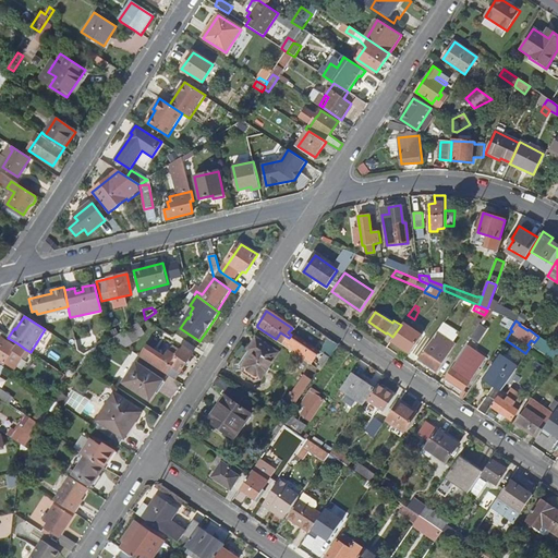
[(401,325),(392,337),(390,340),(410,353),(422,335),(403,322),(401,325)]
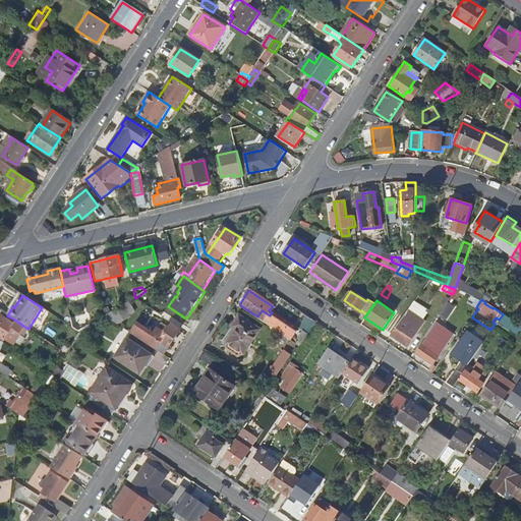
[(105,316),(116,324),(124,320),(117,308),(105,316)]
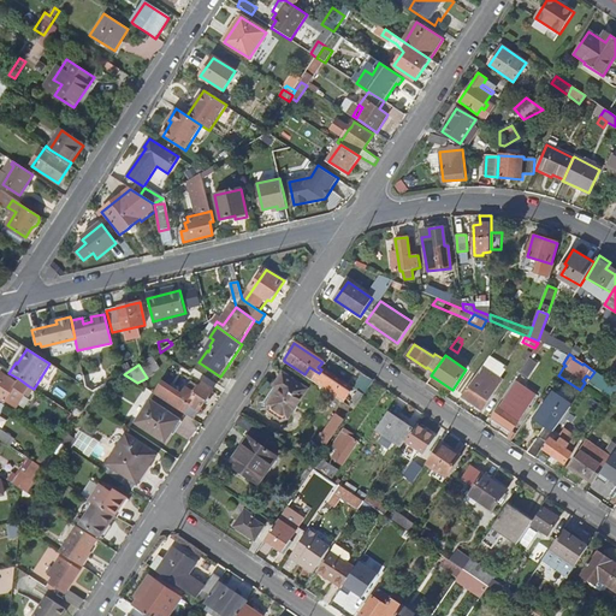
[(304,374),(344,401),(349,394),(330,380),(332,377),(321,369),(319,373),(309,367),(304,374)]
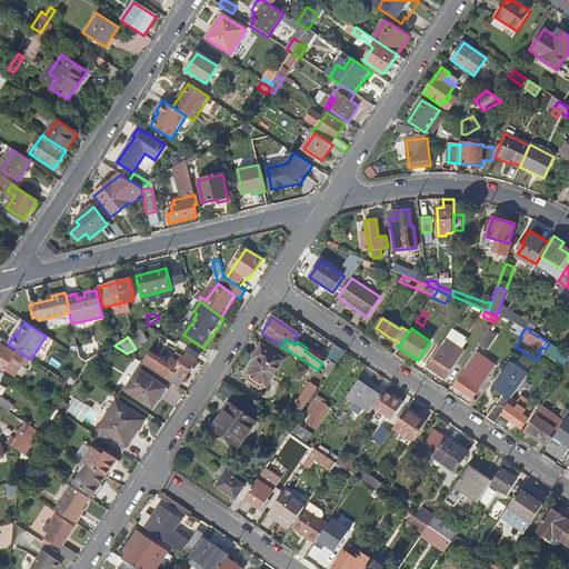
[(427,367),(446,379),(465,352),(446,339),(427,367)]
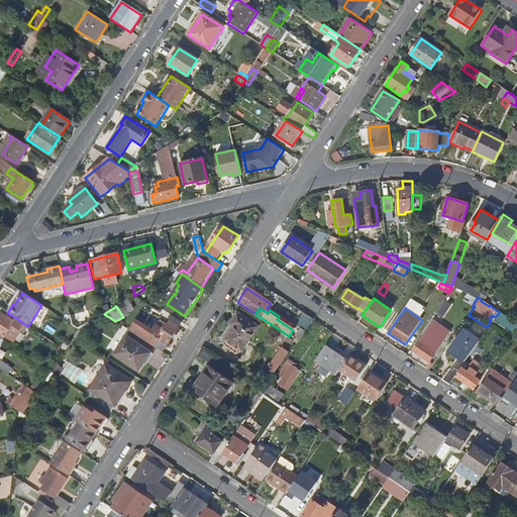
[(493,320),(514,335),(516,330),(516,323),(499,312),(495,317),(493,320)]
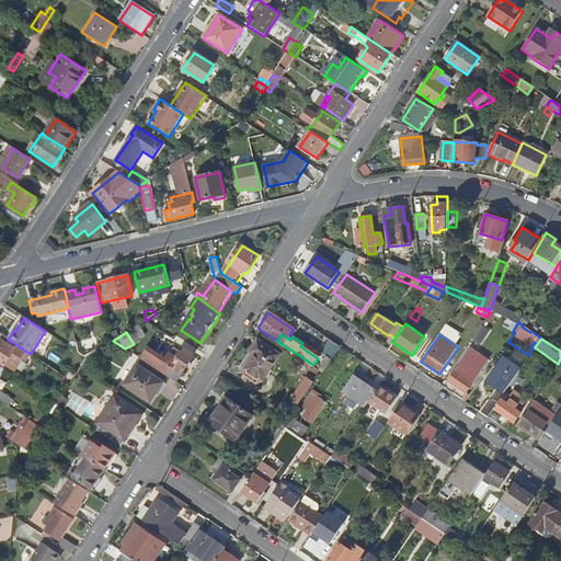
[(79,354),(84,357),(95,351),(93,340),(76,342),(79,354)]
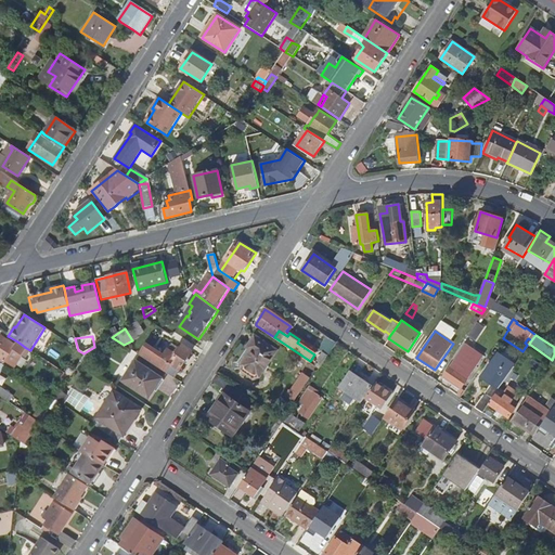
[(259,376),(276,351),(255,336),(248,345),(254,348),(243,365),(259,376)]
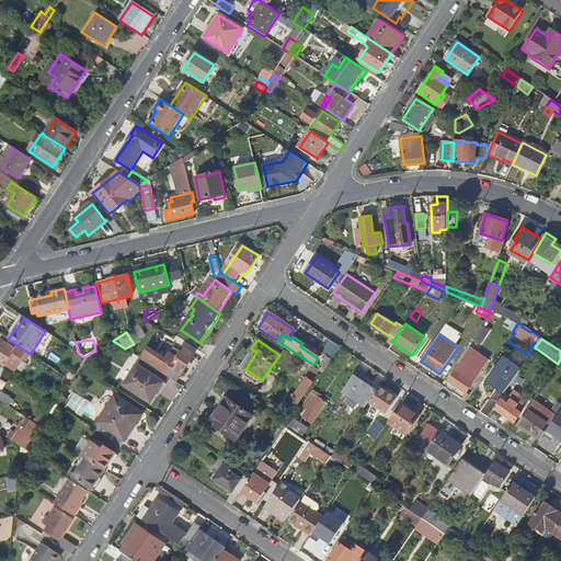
[(330,340),(322,353),(332,358),(340,346),(330,340)]
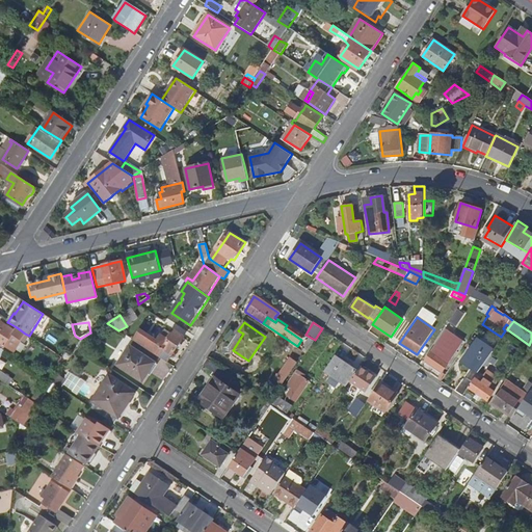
[(25,334),(17,327),(16,328),(8,324),(7,326),(2,323),(0,325),(0,343),(4,346),(6,344),(15,349),(25,334)]
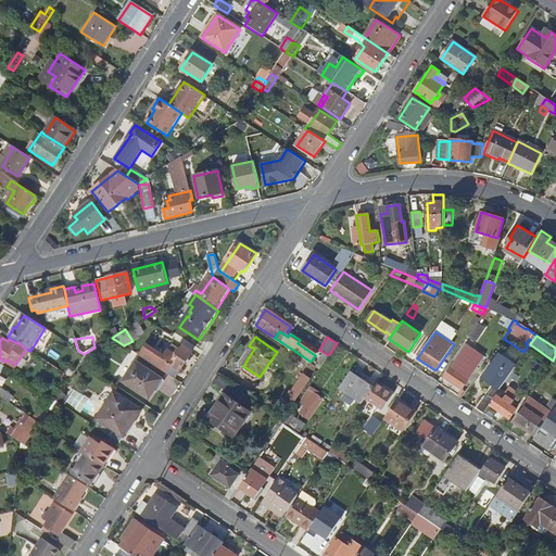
[(140,356),(167,374),(175,379),(193,353),(181,344),(177,350),(175,354),(168,350),(164,356),(147,345),(140,356)]
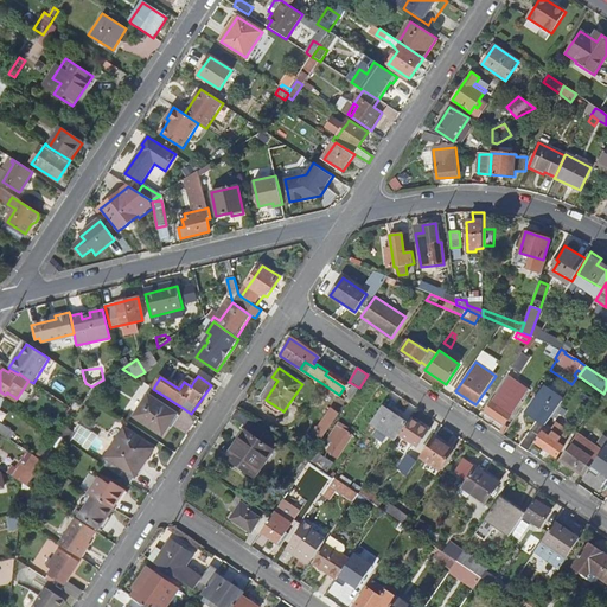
[(519,445),(528,451),(532,445),(547,423),(563,398),(544,385),(526,413),(538,421),(531,430),(530,429),(519,445)]
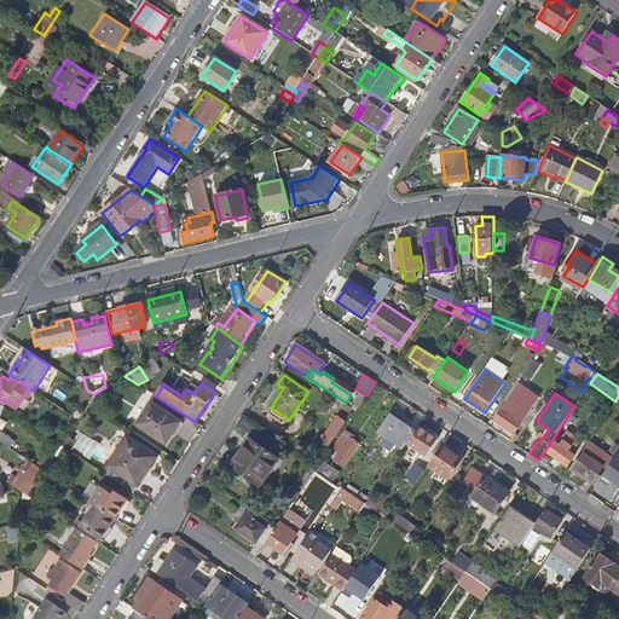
[(156,397),(137,423),(167,444),(186,416),(156,397)]
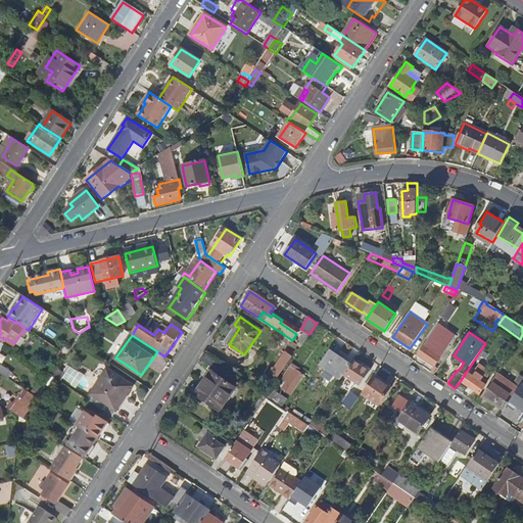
[(418,354),(435,366),(441,357),(432,351),(437,344),(430,339),(425,346),(424,345),(418,354)]
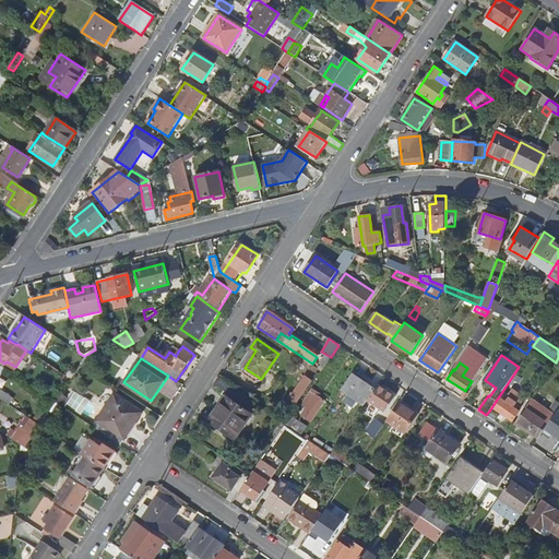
[(341,390),(364,405),(368,400),(375,390),(352,375),(341,390)]
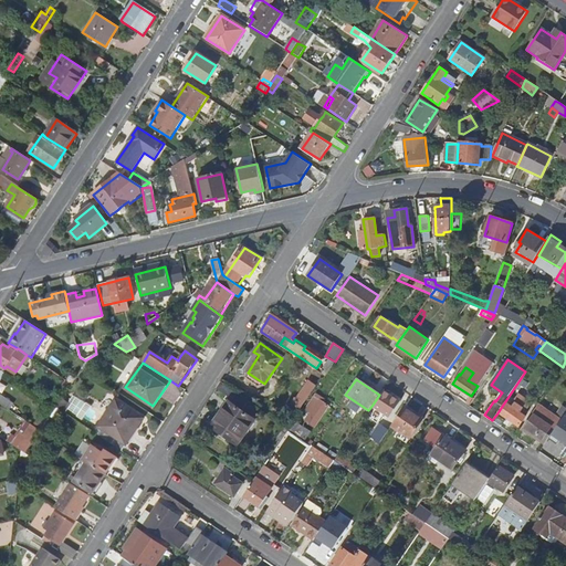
[(303,405),(316,386),(310,380),(296,400),(303,405)]
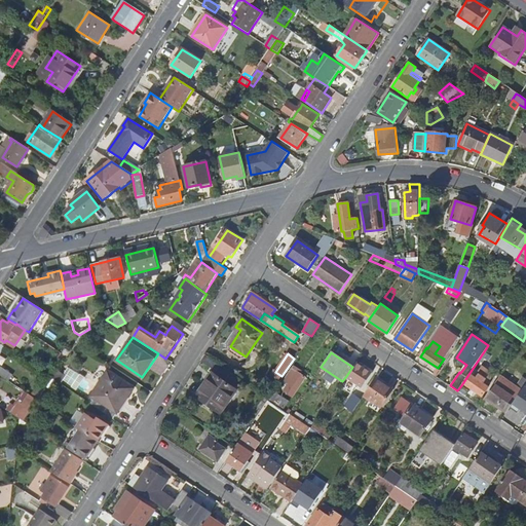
[(208,382),(197,396),(222,412),(236,388),(225,381),(230,372),(204,354),(200,361),(211,368),(208,371),(210,372),(204,380),(208,382)]
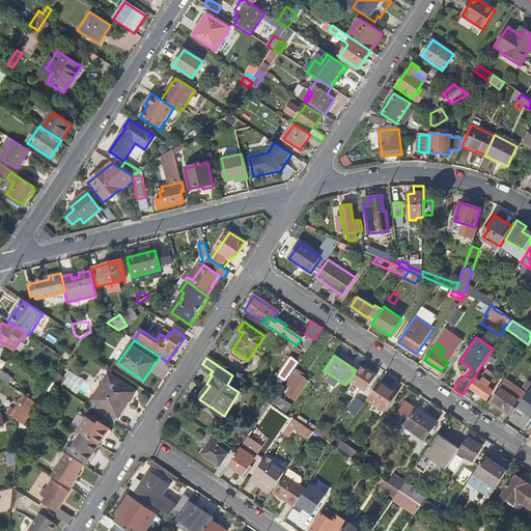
[(356,370),(350,380),(360,387),(364,382),(369,385),(374,376),(358,366),(356,370)]
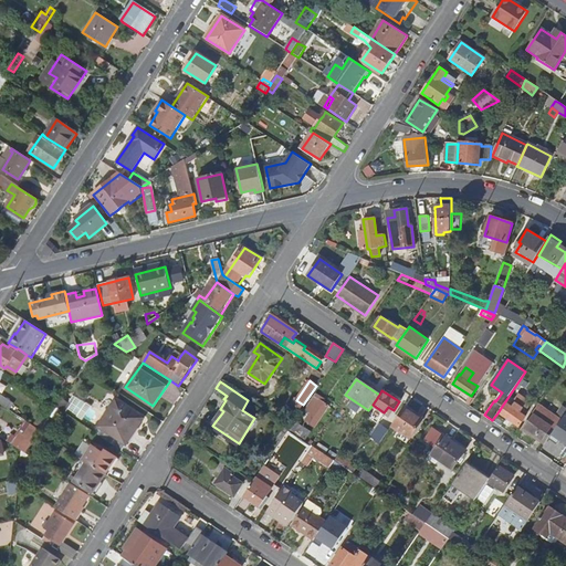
[(314,427),(328,406),(320,400),(321,397),(316,394),(306,410),(311,413),(305,420),(314,427)]
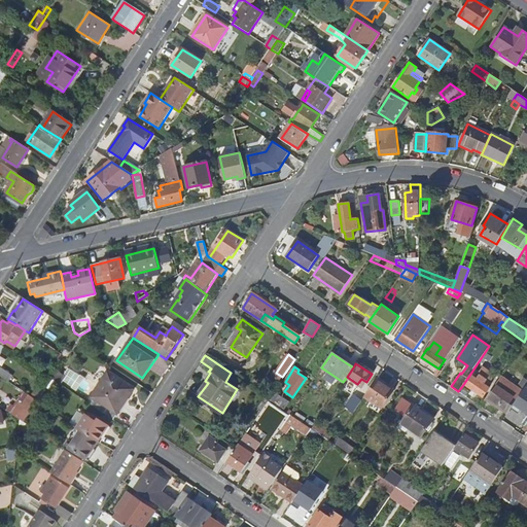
[(475,367),(462,386),(470,392),(472,389),(483,396),(489,388),(486,385),(494,375),(483,367),(480,372),(475,367)]
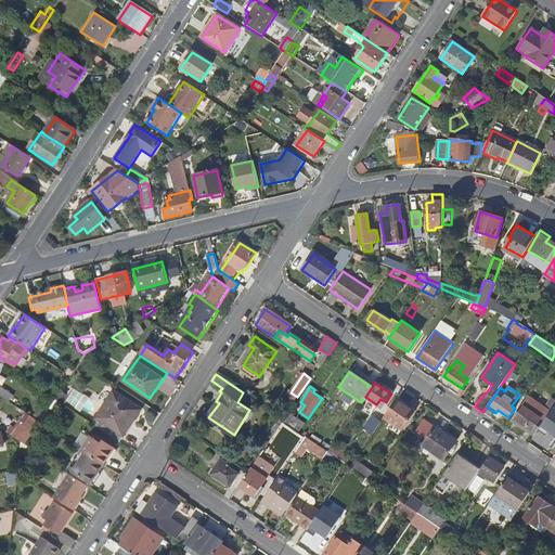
[(115,394),(94,425),(121,442),(143,411),(115,394)]
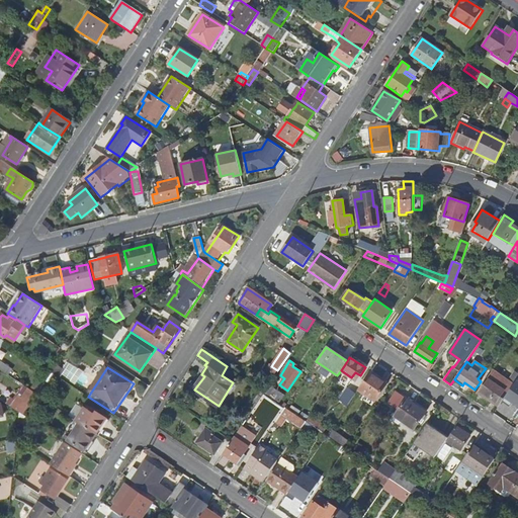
[(493,369),(477,393),(498,407),(502,402),(509,391),(496,381),(500,374),(493,369)]
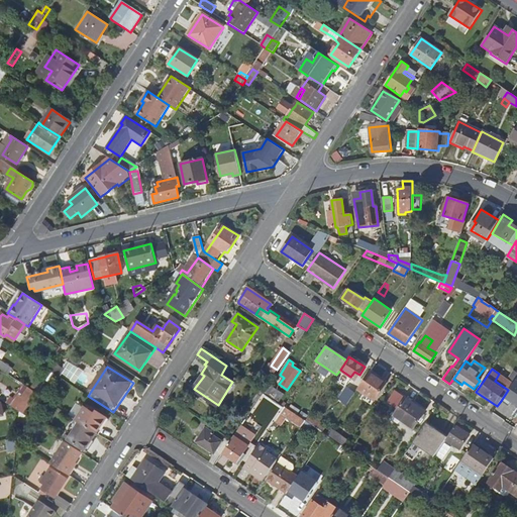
[(371,371),(357,389),(375,401),(388,382),(371,371)]
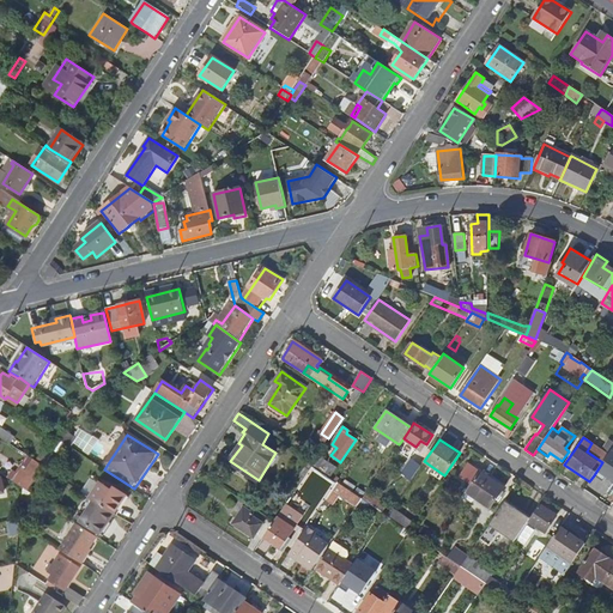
[(610,439),(602,449),(608,454),(611,450),(612,447),(612,441),(612,442),(610,439)]
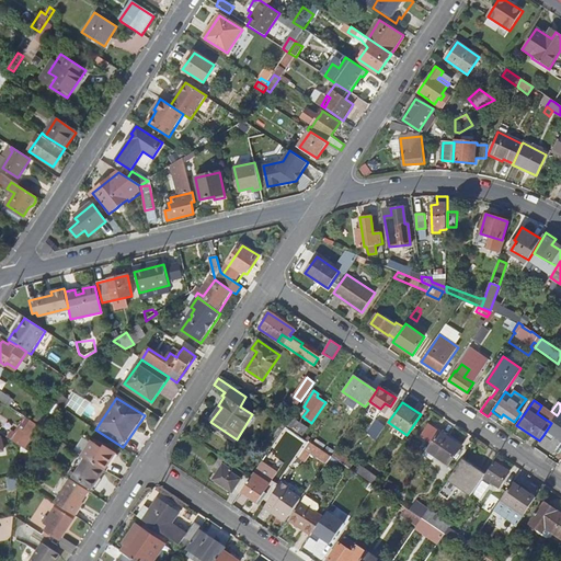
[(560,413),(559,412),(557,415),(551,423),(544,435),(551,441),(554,436),(560,441),(560,413)]
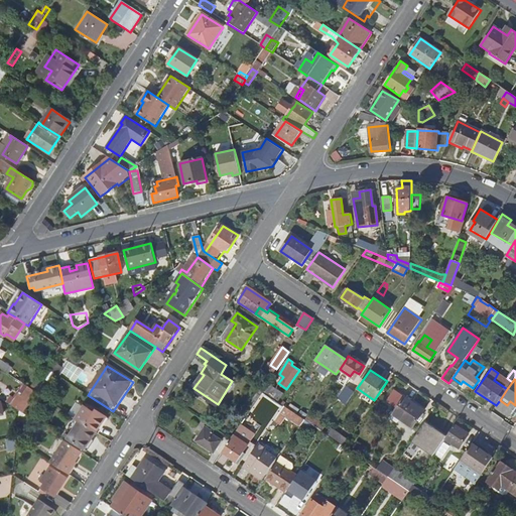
[(22,411),(37,392),(24,381),(9,400),(22,411)]
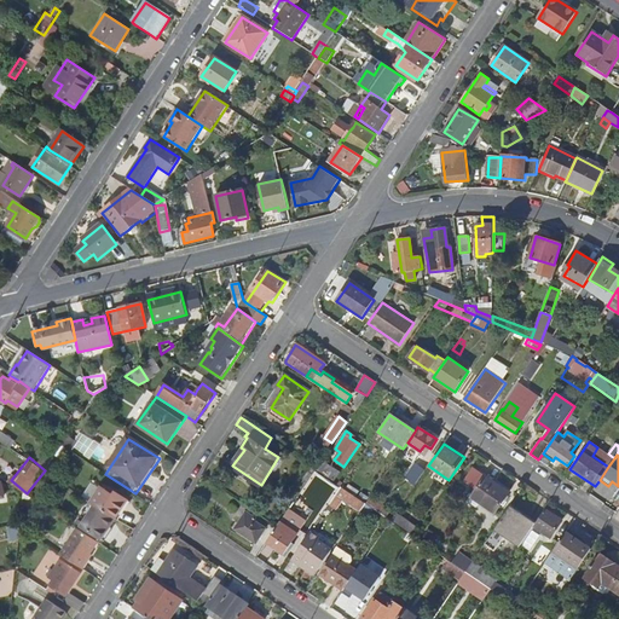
[(418,461),(410,474),(420,480),(428,467),(418,461)]
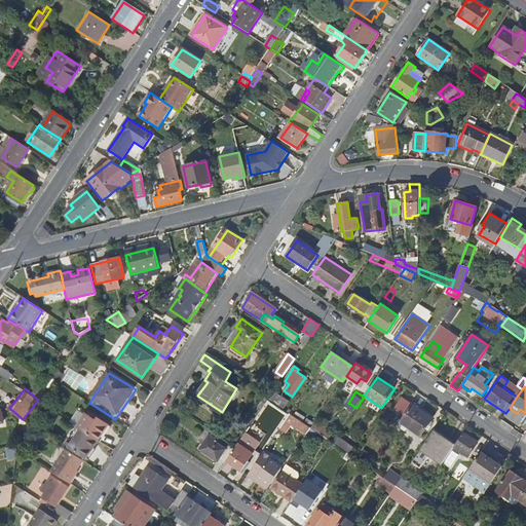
[(260,400),(250,414),(251,415),(247,420),(249,422),(247,424),(250,426),(264,405),(269,399),(260,392),(257,398),(260,400)]
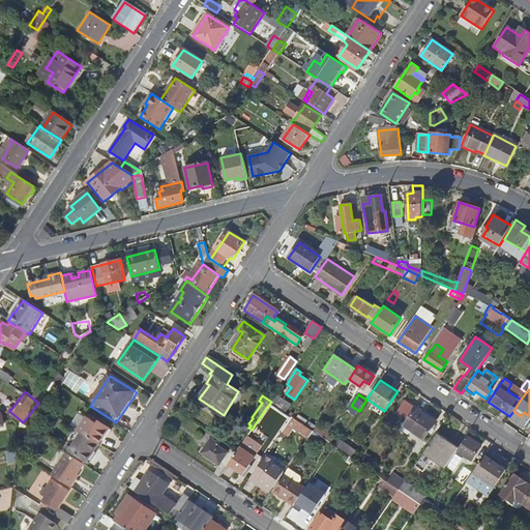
[(276,395),(272,403),(283,410),(285,412),(290,405),(276,395)]
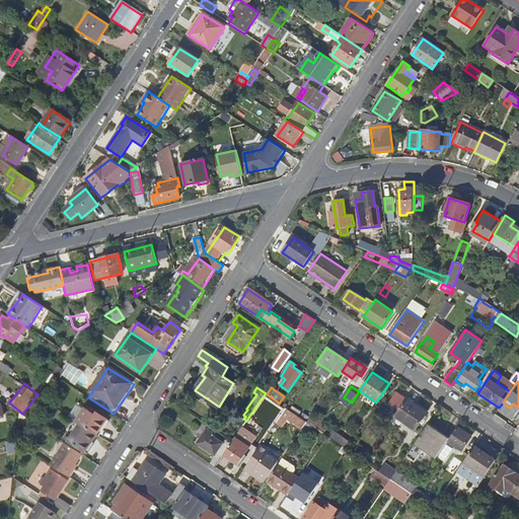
[(427,414),(395,391),(388,402),(399,411),(394,418),(415,431),(427,414)]
